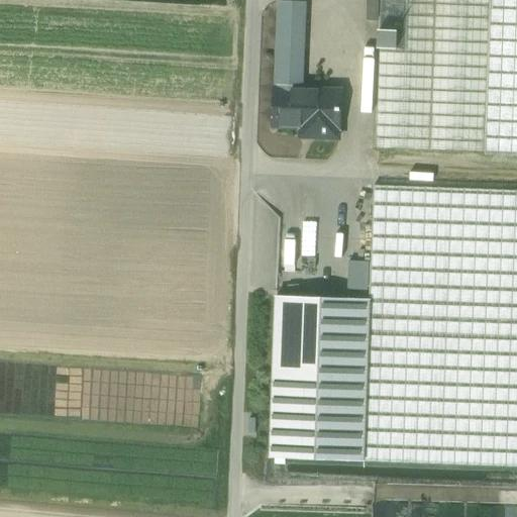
[(380,0),(375,149),(485,153),(490,0),(380,0)]
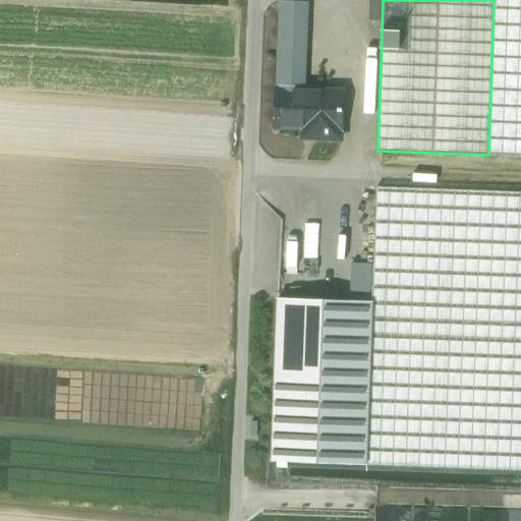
[(520,0),(494,0),(488,155),(488,157),(520,158),(520,0)]
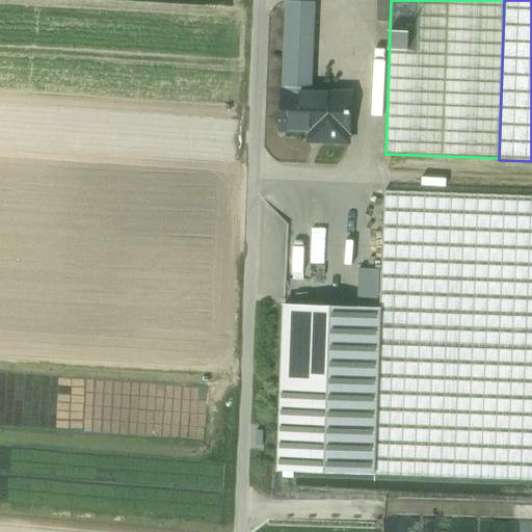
[(315,3),(287,2),(283,91),(311,92),(315,3)]
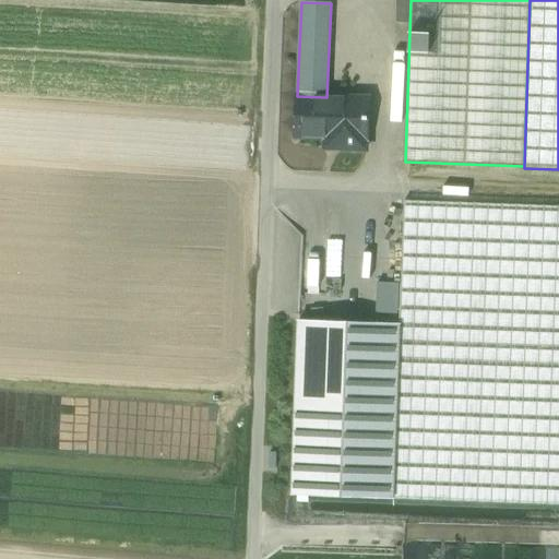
[(297,96),(296,96),(295,138),(342,140),(342,150),(366,151),(367,141),(369,99),(326,97),(297,96)]
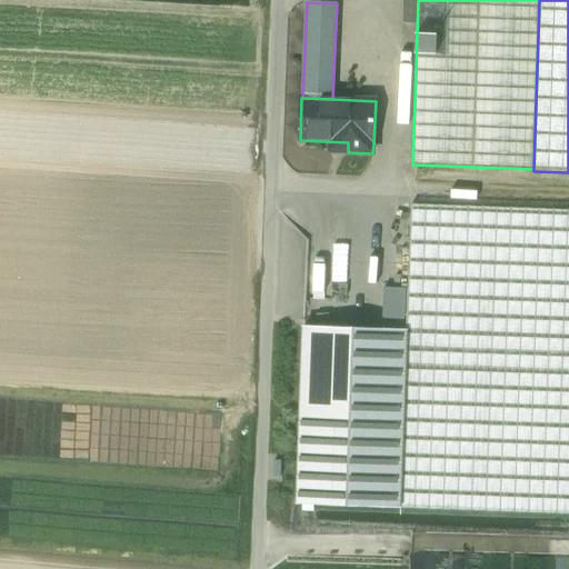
[(568,210),(411,206),(407,330),(400,508),(568,513),(568,210)]
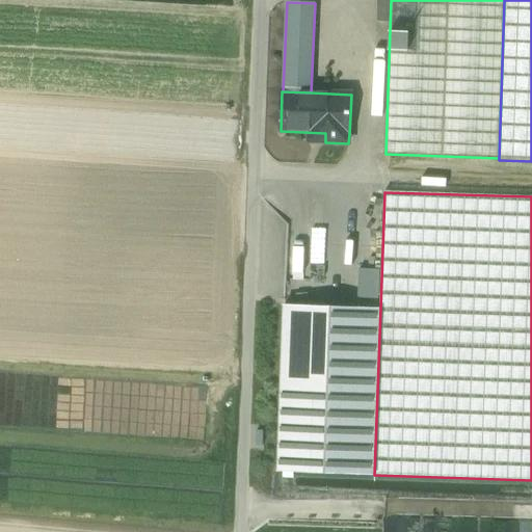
[(352,303),(374,304),(375,267),(353,266),(352,303)]
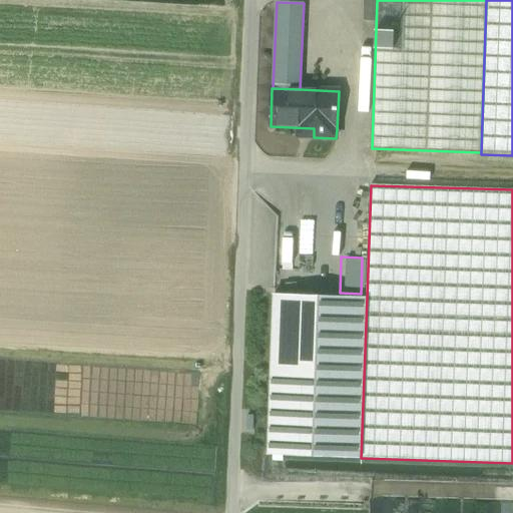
[(367,298),(274,294),(268,455),(361,458),(367,298)]
